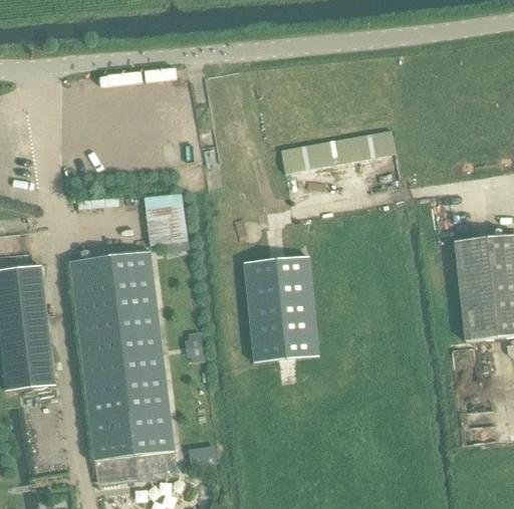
[(280,149),(284,173),(395,153),(391,129),(280,149)]
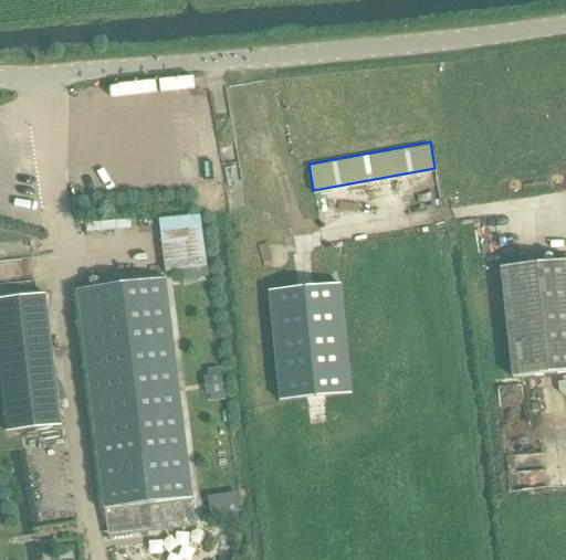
[(158,217),(164,267),(206,263),(201,212),(158,217)]
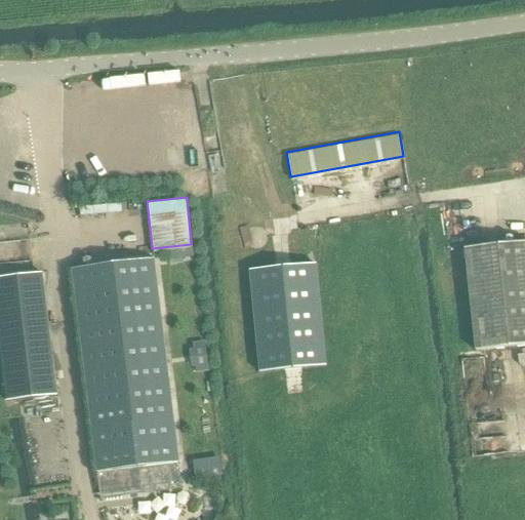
[(524,238),(465,244),(476,347),(524,341),(524,238)]
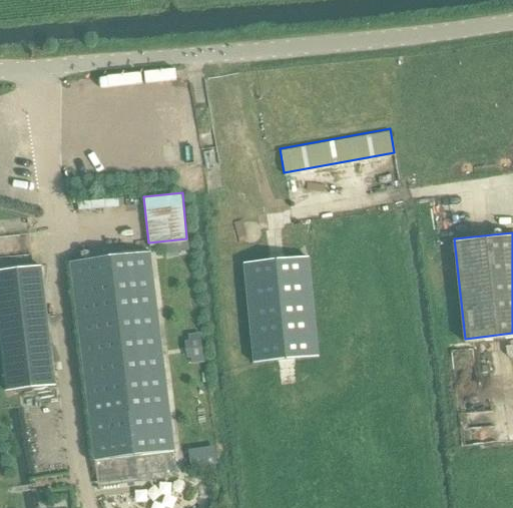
[(70,259),(99,484),(177,474),(150,248),(70,259)]
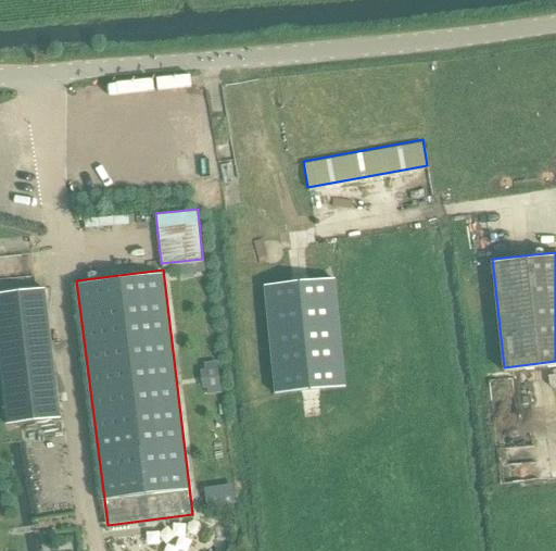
[(344,384),(333,276),(265,283),(276,390),(344,384)]
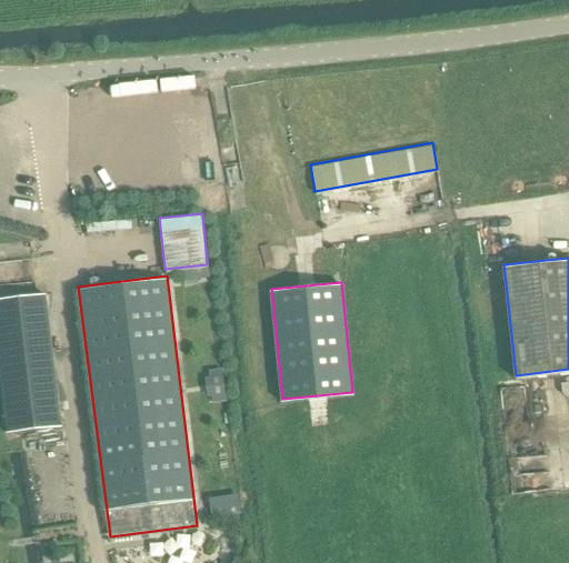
[(56,289),(2,295),(23,472),(77,465),(56,289)]
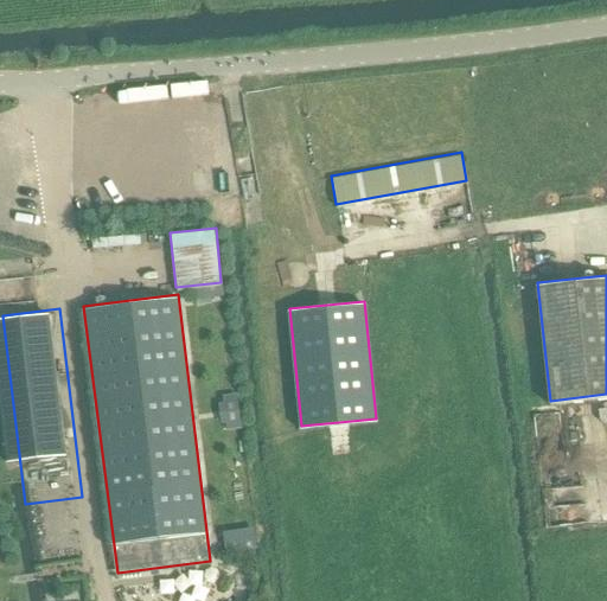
[(227,426),(240,424),(235,391),(222,394),(222,401),(225,420),(227,426)]
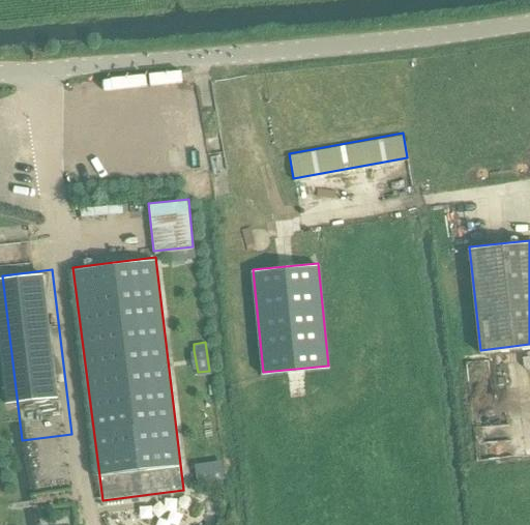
[(195,466),(197,480),(224,477),(223,463),(195,466)]
